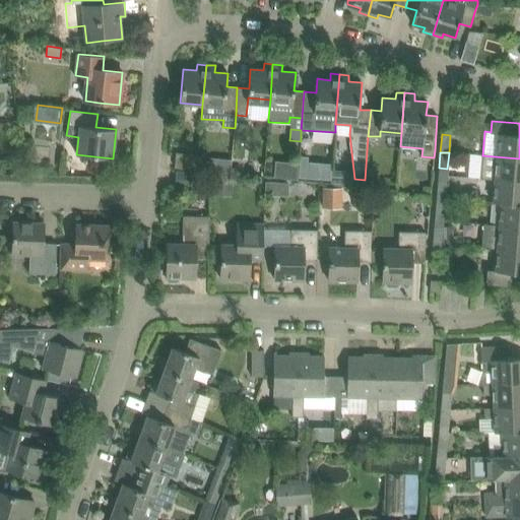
[(199,171),(200,155),(176,153),(175,168),(199,171)]
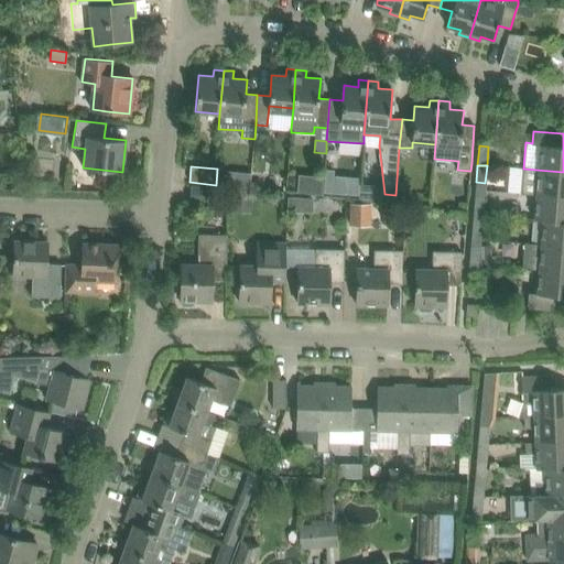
[(563,196),(563,172),(523,169),(521,193),(535,194),(563,196)]
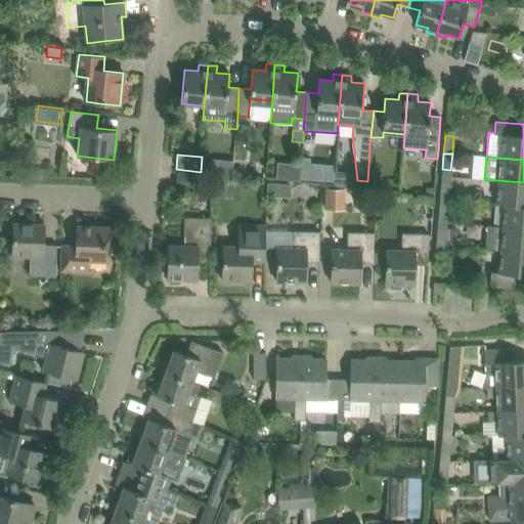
[(335,171),(334,185),(354,187),(355,173),(335,171)]
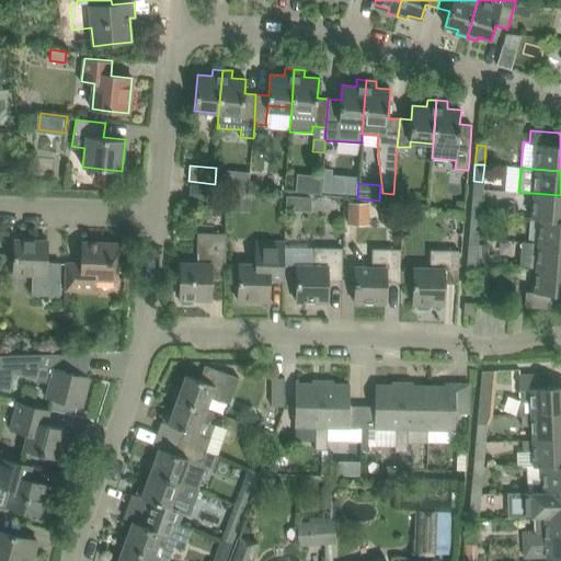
[(233,193),(232,206),(250,207),(251,194),(233,193)]
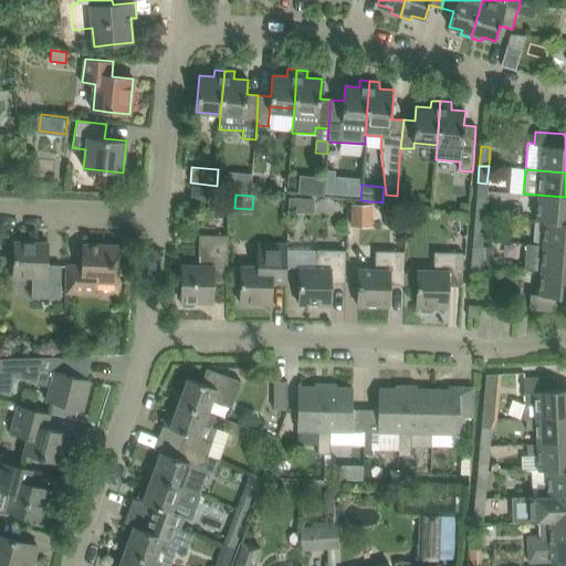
[(565,222),(565,197),(537,195),(535,222),(544,222),(544,221),(565,222)]
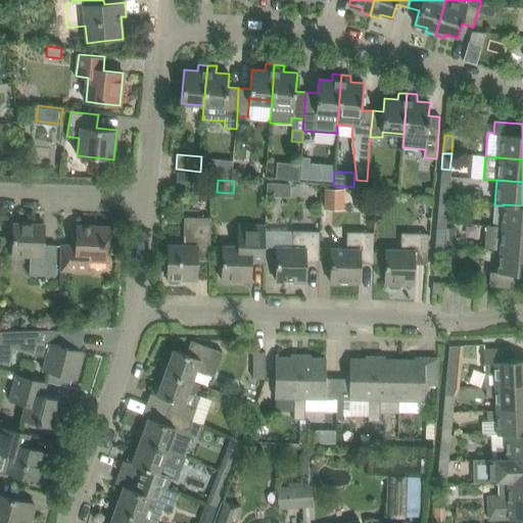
[(447,199),(448,182),(440,181),(439,198),(447,199)]
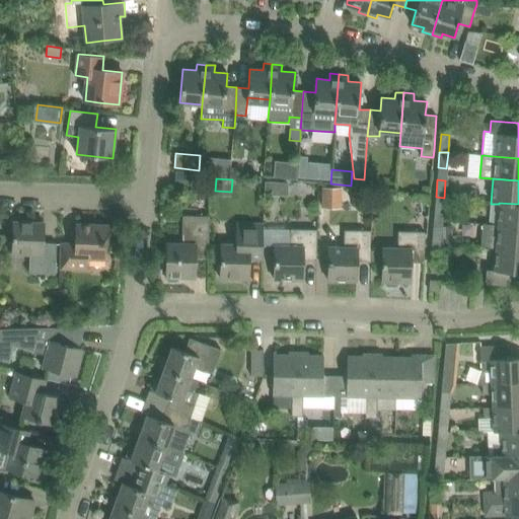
[(279,195),(280,182),(265,181),(265,195),(279,195)]
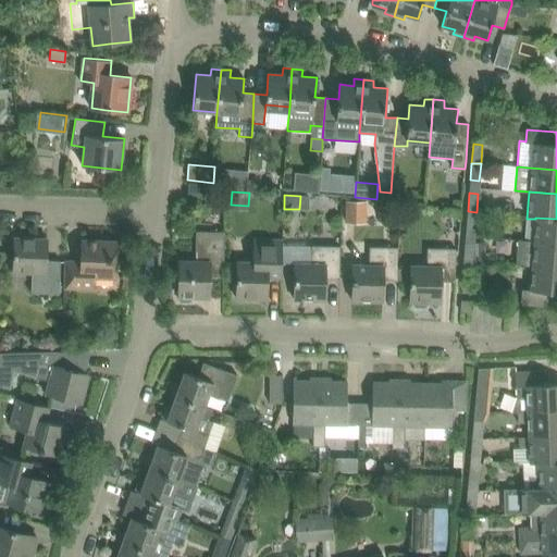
[(346,217),(346,223),(358,223),(358,211),(366,211),(366,202),(346,201),(346,217)]
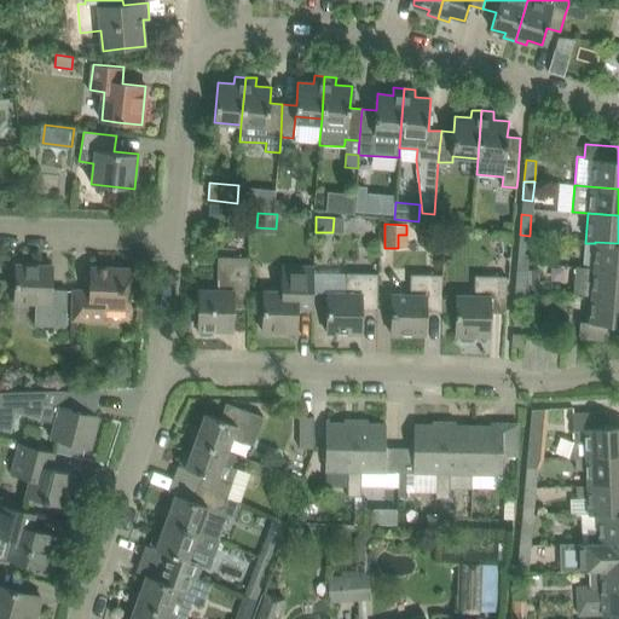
[(520,235),(519,254),(528,255),(530,236),(520,235)]
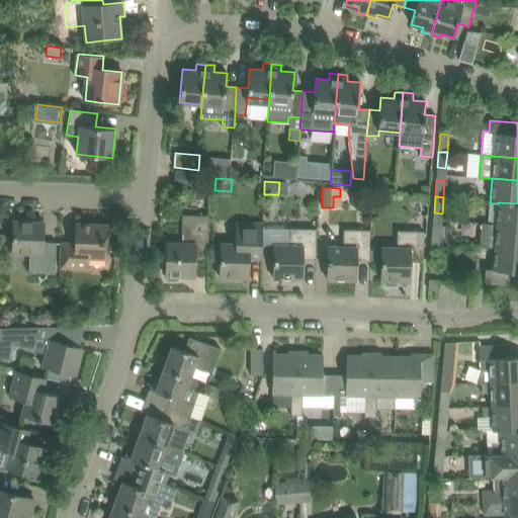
[(517,203),(498,202),(498,203),(497,225),(517,226),(517,203)]
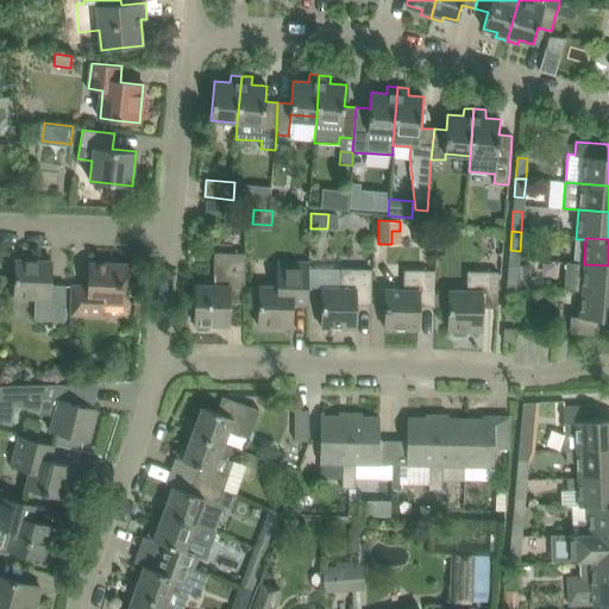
[(245,280),(245,267),(246,253),(214,253),(214,267),(214,286),(196,286),(195,326),(196,326),(196,331),(209,331),(209,326),(228,326),(228,302),(245,303),(245,280)]
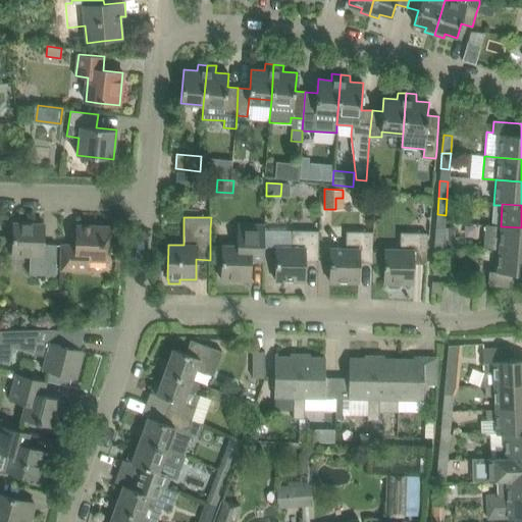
[(55,275),(56,265),(57,245),(43,244),(44,223),(13,222),(12,243),(12,255),(30,256),(30,274),(55,275)]
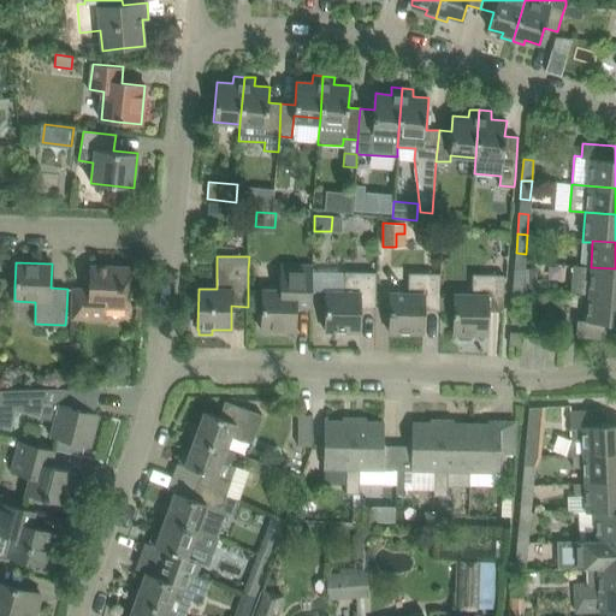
[(129,308),(130,267),(89,265),(89,289),(72,289),(72,313),(72,319),(102,320),(104,307),(129,308)]
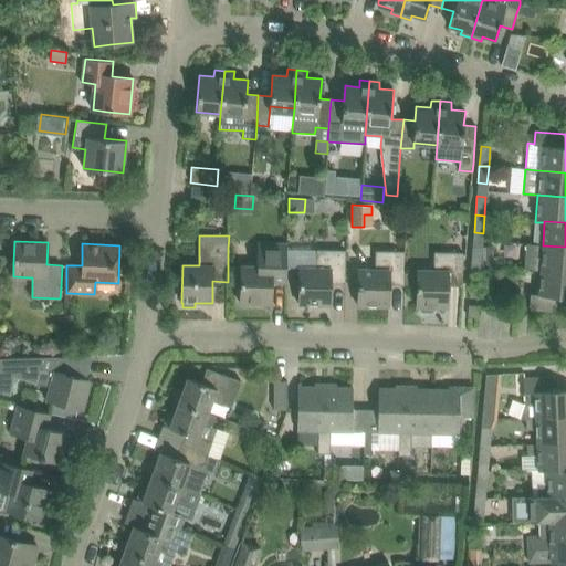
[(481,265),(482,245),(473,244),(471,264),(481,265)]
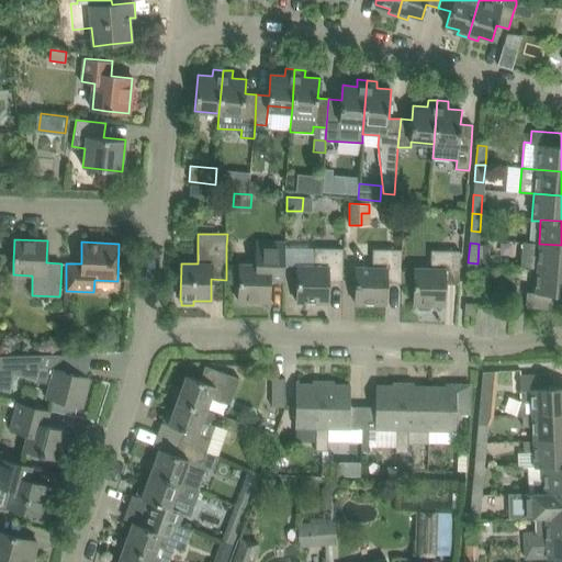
[(561,245),(539,244),(539,245),(523,244),(520,269),(537,270),(538,268),(561,270),(561,245)]
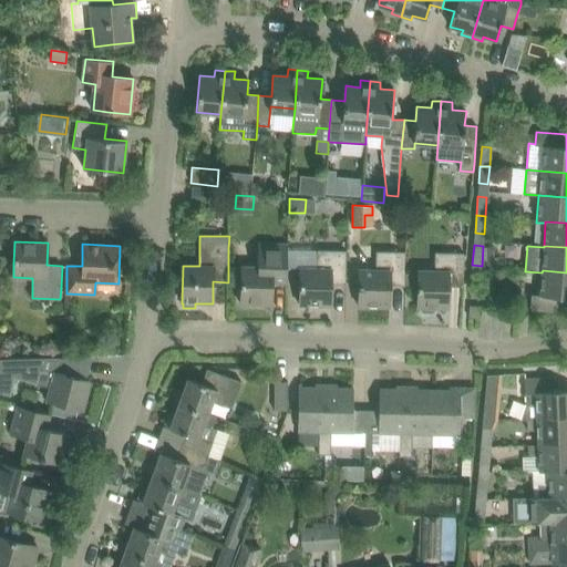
[(287,284),(287,261),(287,250),(258,249),(258,268),(241,267),(241,282),(240,305),(271,305),(272,282),(287,284)]
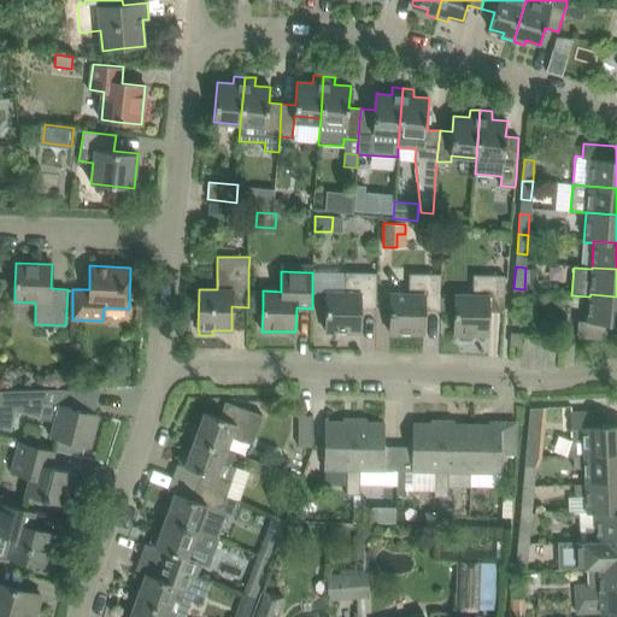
[(376,310),(376,286),(377,274),(345,272),(345,293),(327,292),(327,309),(325,333),(359,333),(360,310),(376,310)]
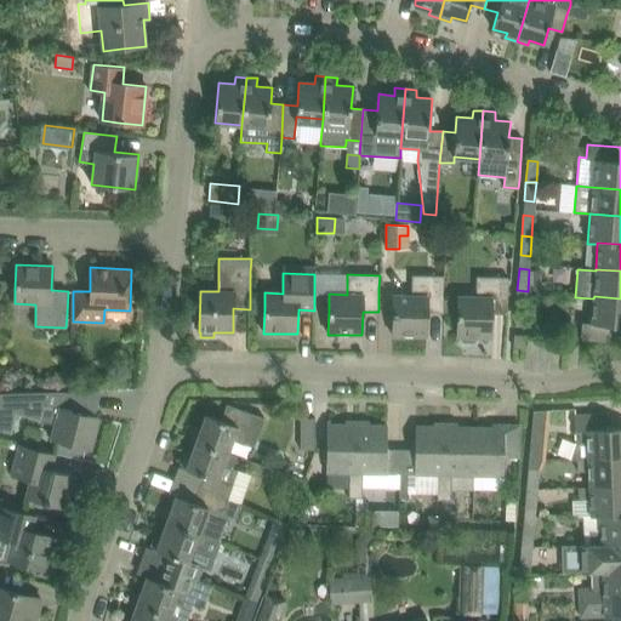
[(443,313),(444,289),(444,277),(412,275),(412,296),(394,295),(393,312),(393,336),(427,337),(427,313),(443,313)]
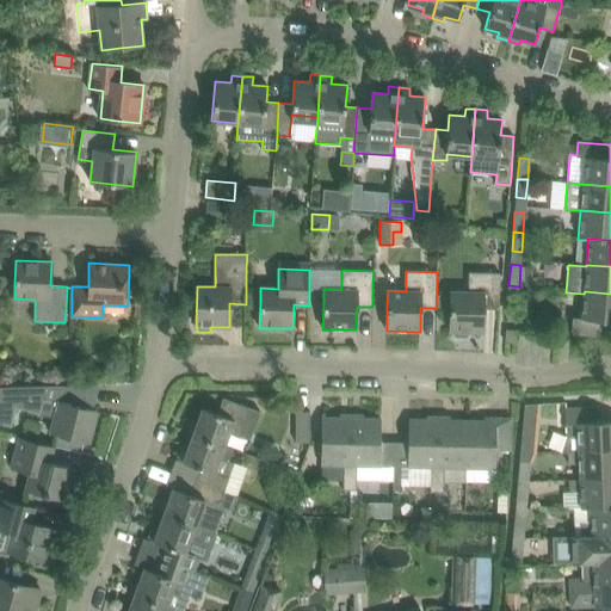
[(499,309),(500,285),(500,272),(468,272),(468,291),(450,291),(450,295),(450,308),(450,332),(452,332),(452,334),(456,337),(466,338),(469,334),(469,332),(483,333),(483,309),(499,309)]
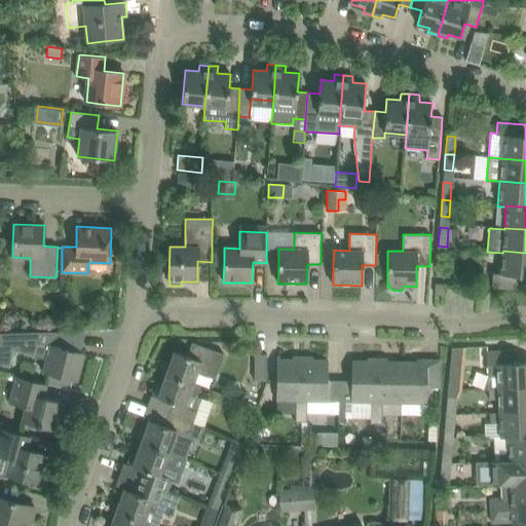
[(445,263),(447,247),(438,246),(437,262),(445,263)]
